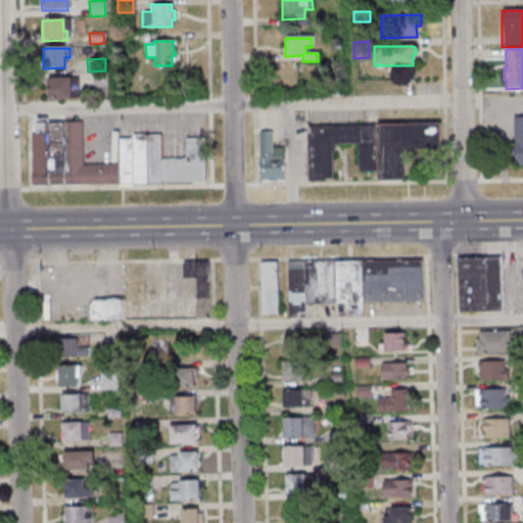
[(91,73),(91,87),(105,86),(105,72),(91,73)]
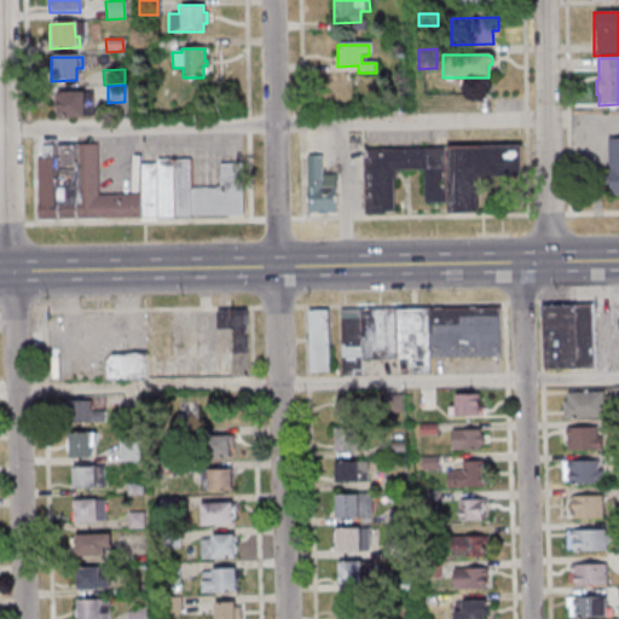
[(55,93),(56,120),(84,120),(82,116),(91,116),(90,93),(55,93)]
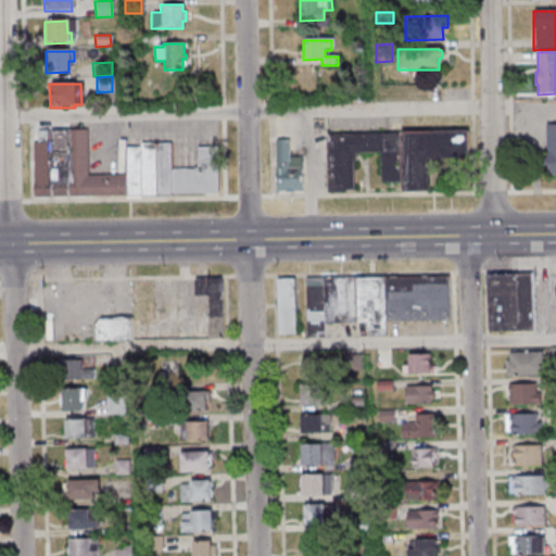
[(68,128),(70,196),(128,194),(127,173),(89,173),(89,128),(68,128)]
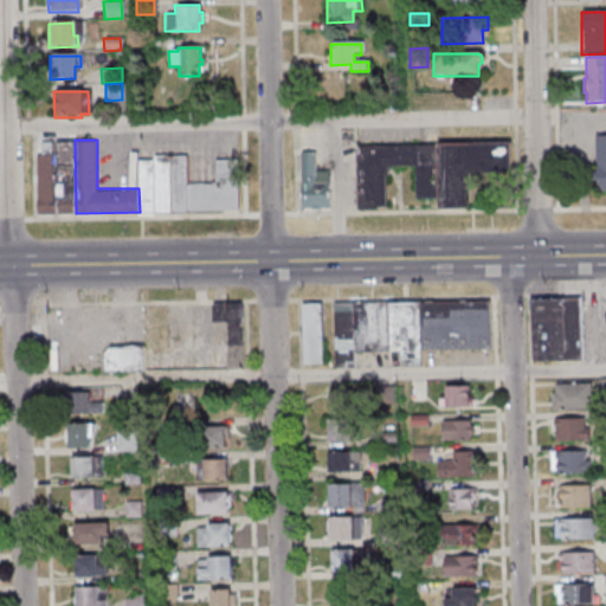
[(437,143),(510,141),(511,171),(470,173),(471,206),(439,207),(439,197),(437,143)]
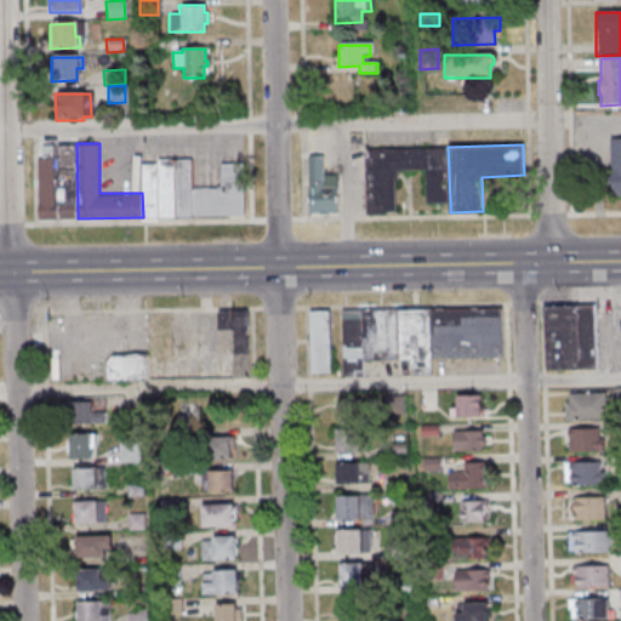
[(365,149),(368,214),(397,212),(396,178),(400,178),(399,170),(427,169),(428,203),(450,201),(448,147),(365,149)]
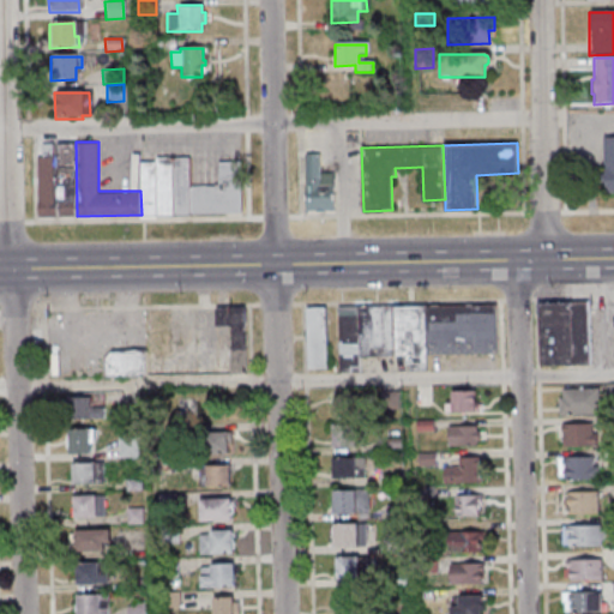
[(305,152),(306,209),(318,209),(318,210),(325,210),(325,209),(335,209),(335,182),(320,182),(320,152),(305,152)]
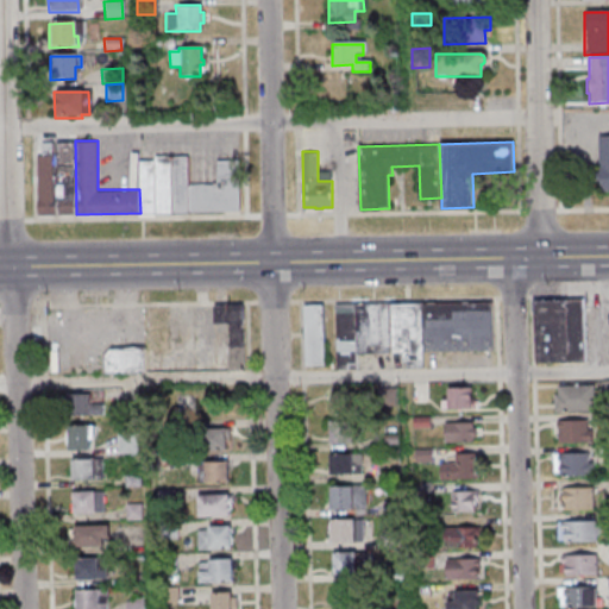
[(36,154),(36,214),(57,214),(57,168),(57,154),(36,154)]
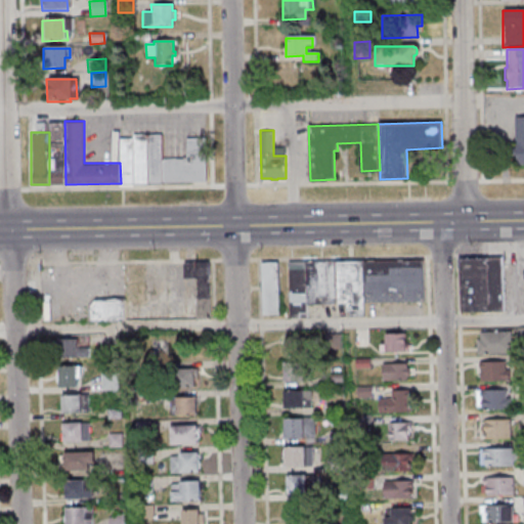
[(133,133),(146,133),(147,150),(148,182),(134,182),(133,137),(133,133)]
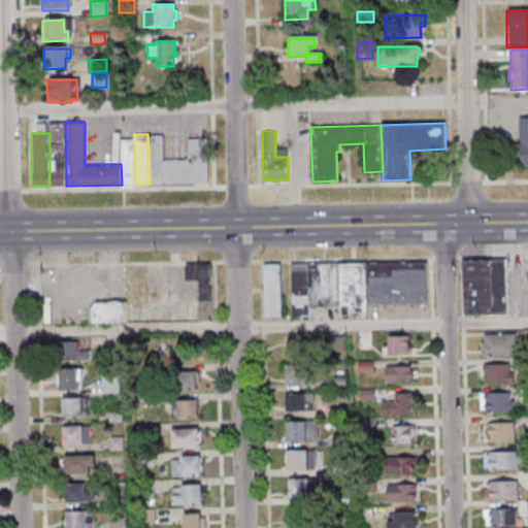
[(147,134),(162,134),(163,159),(163,184),(150,184),(149,152),(147,134)]
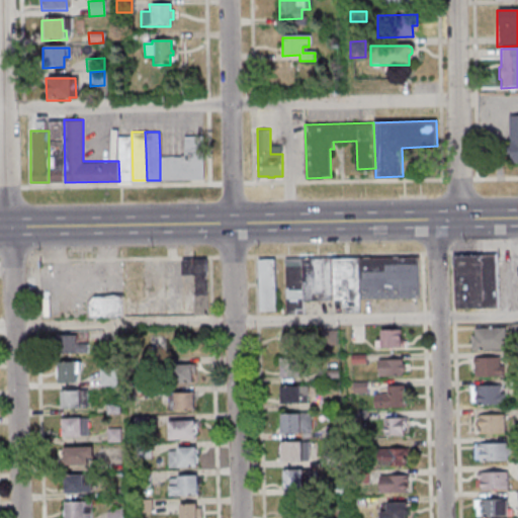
[(119,181),(133,180),(132,136),(118,137),(118,161),(119,181)]
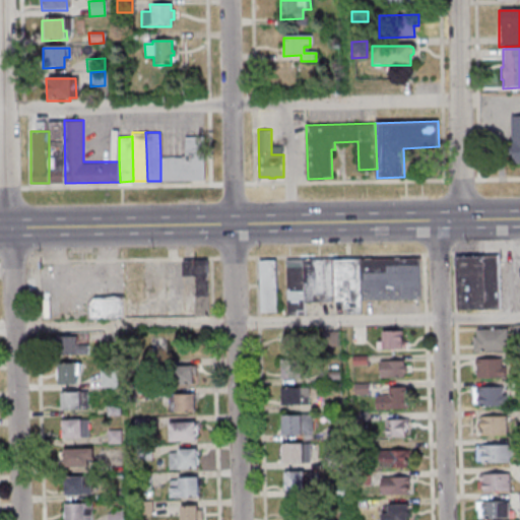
[(160,156),(160,181),(204,181),(204,136),(185,136),(185,156),(160,156)]
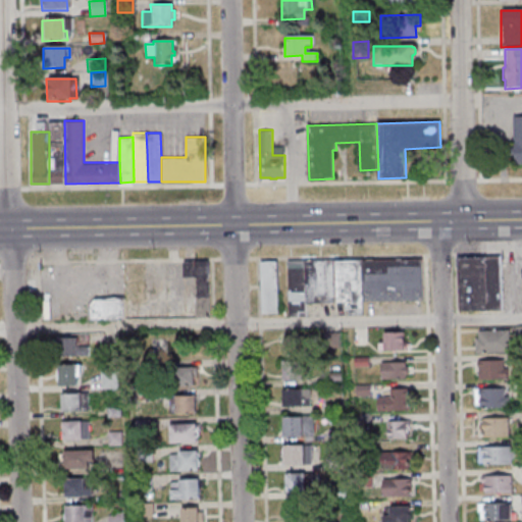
[(65,184),(49,184),(49,144),(64,144),(65,184)]
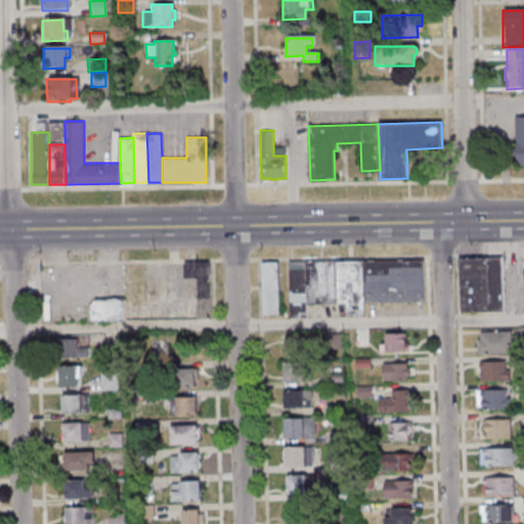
[(493,311),(492,257),(466,258),(468,312),(493,311)]
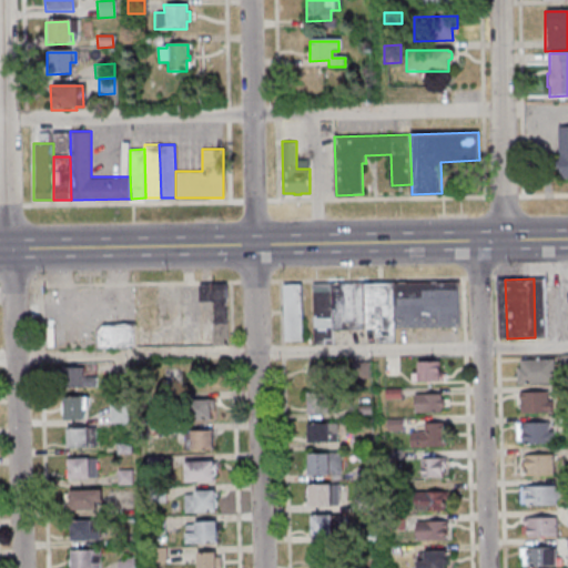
[(535,337),(550,337),(549,279),(534,279),(535,337)]
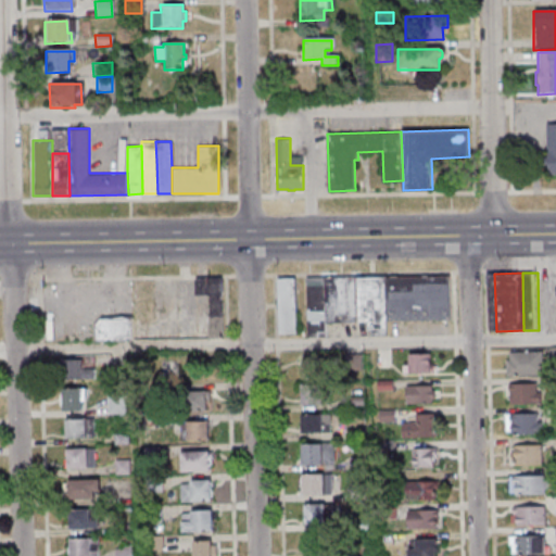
[(200,277),(200,294),(214,294),(214,315),(227,315),(227,294),(228,294),(228,276),(200,277)]
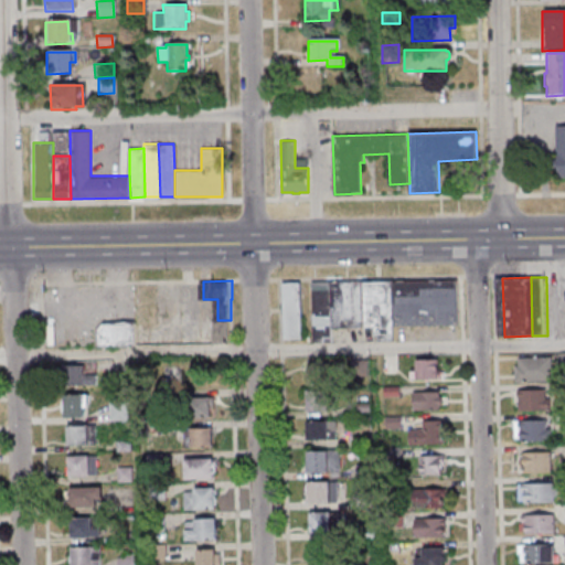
[(300,338),(300,280),(283,280),(283,338),(300,338)]
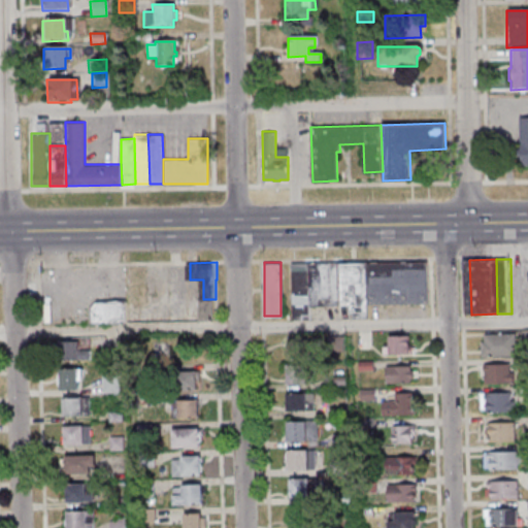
[(341,263),(342,305),(353,305),(354,316),(370,315),(368,262),(341,263)]
